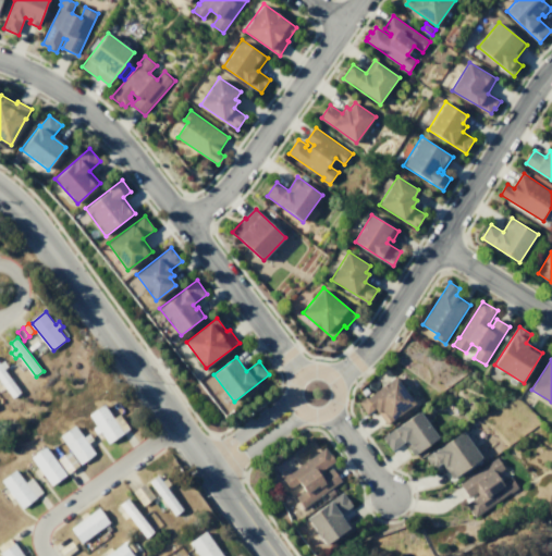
[(0,378),(15,398),(23,393),(5,370),(10,367),(5,360),(1,363),(0,361),(0,378)]
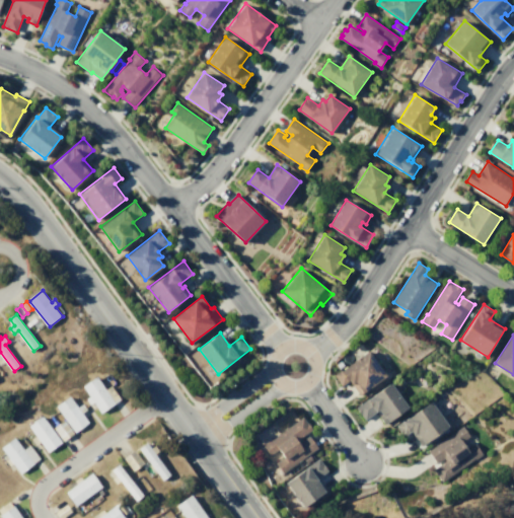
[(370,351),(387,376),(361,395),(354,384),(353,385),(350,381),(343,386),(336,375),(370,351)]
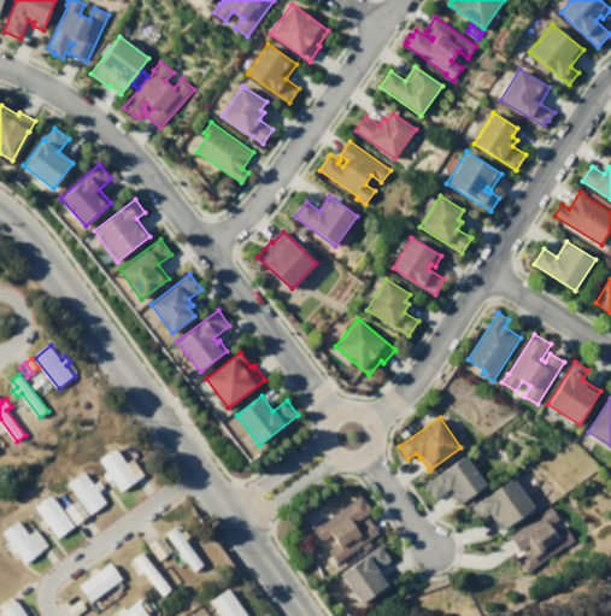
[(117,449),(128,463),(134,458),(146,475),(123,491),(113,479),(110,481),(105,475),(109,471),(100,459),(117,449)]
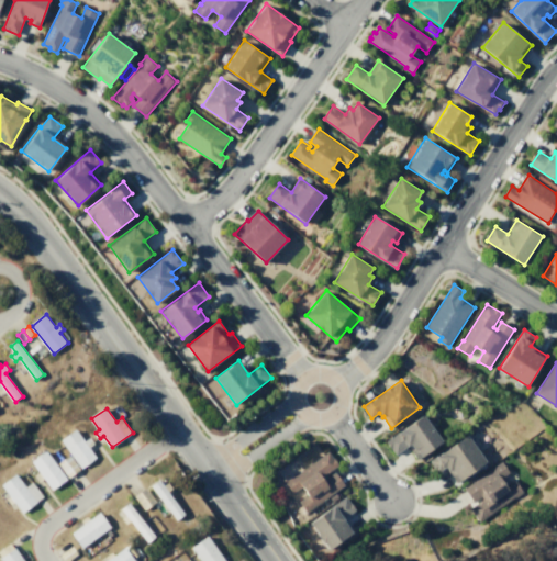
[(424,414),(445,441),(419,460),(413,451),(415,449),(412,445),(398,455),(388,441),(424,414)]
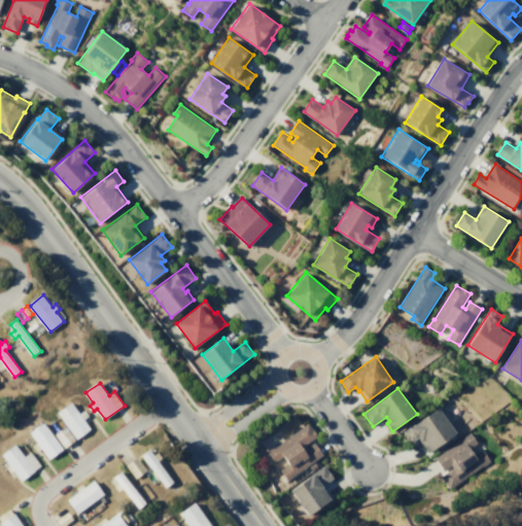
[(72,402),(80,414),(87,410),(91,416),(85,419),(92,429),(78,439),(59,412),(72,402)]
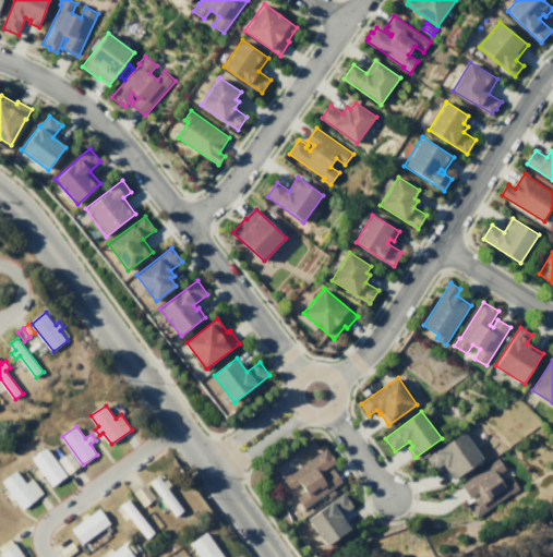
[(466,431),(485,459),(459,477),(451,465),(447,468),(445,464),(436,470),(428,457),(466,431)]
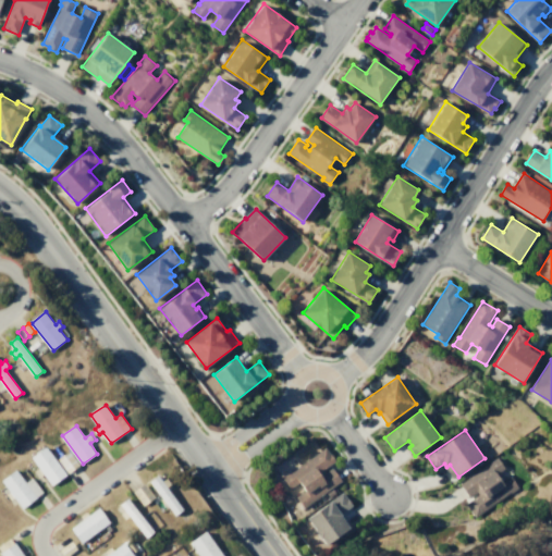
[(47,446),(69,476),(53,486),(45,474),(40,478),(36,472),(40,468),(33,457),(47,446)]
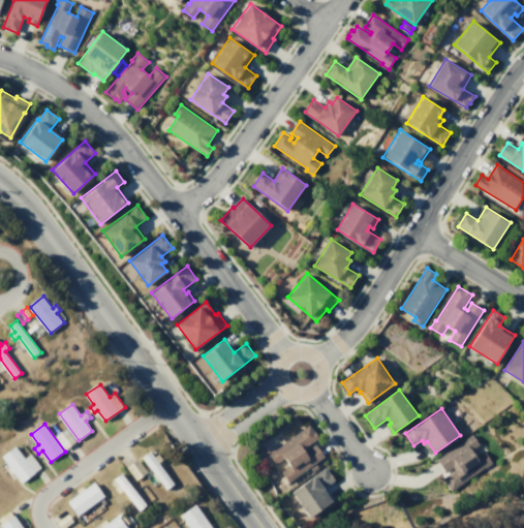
[(310,425),(319,438),(307,447),(309,449),(317,444),(326,457),(290,483),(283,472),(291,466),(285,458),(277,464),(270,453),(276,448),(277,448),(310,425)]
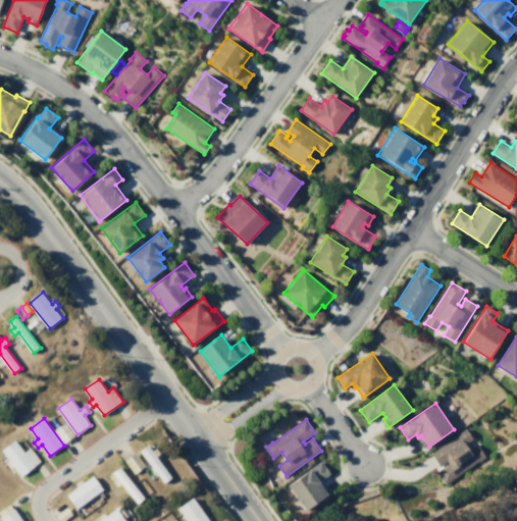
[(66,422),(76,436),(65,444),(56,430),(66,422)]
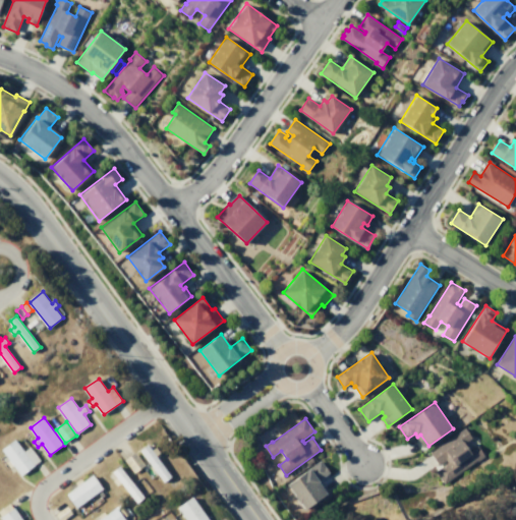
[(467,427),(474,439),(466,445),(471,452),(480,446),(488,457),(480,462),(479,461),(448,484),(439,471),(450,463),(448,461),(441,466),(432,453),(467,427)]
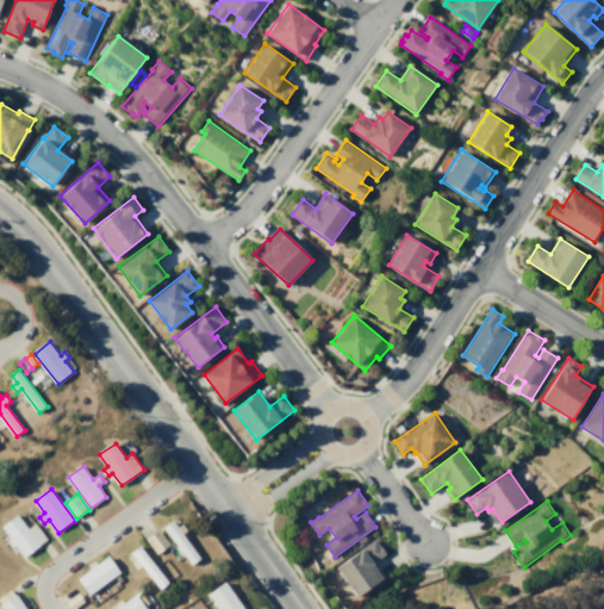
[(19,514),(30,529),(37,523),(50,539),(26,557),(17,545),(13,547),(8,541),(12,539),(2,527),(19,514)]
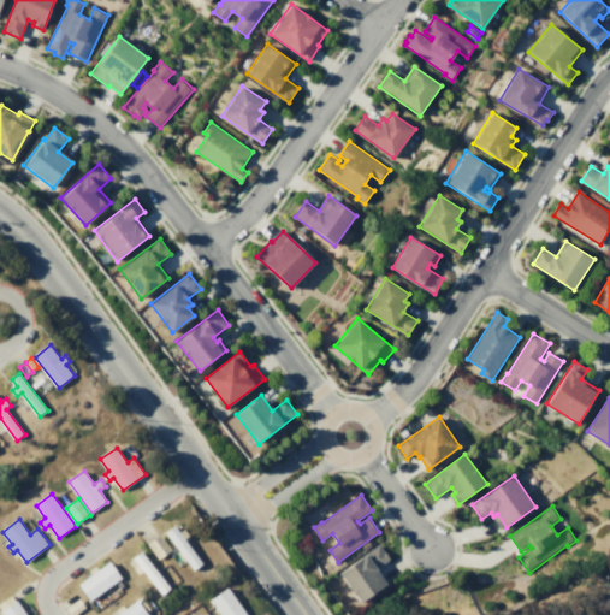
[(167,532),(195,571),(203,565),(185,539),(190,537),(185,530),(181,533),(176,526),(167,532)]
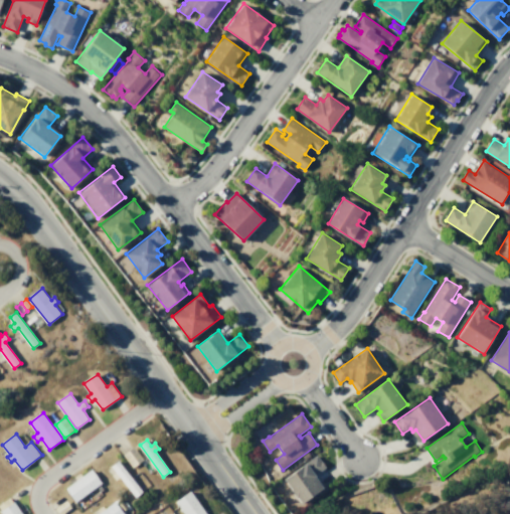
[(135,447),(145,460),(135,468),(125,455),(135,447)]
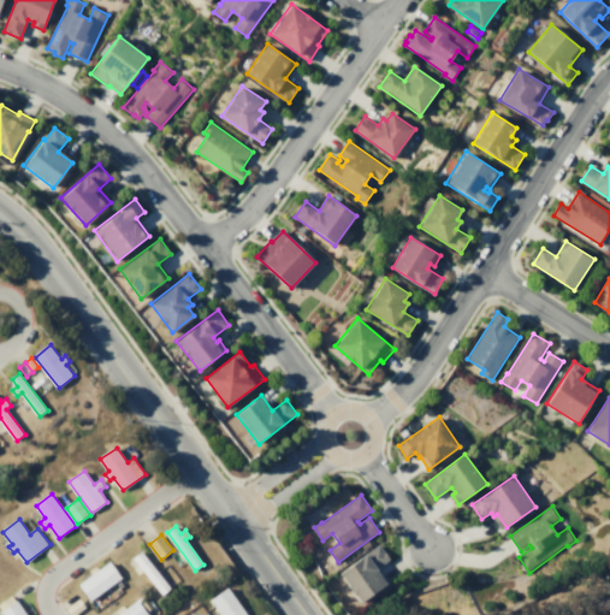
[(363,545),(369,540),(373,545),(366,550),(363,545)]
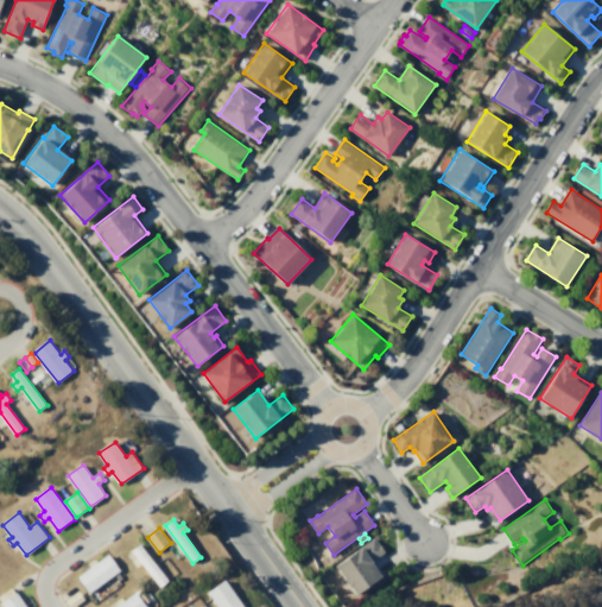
[(315,536),(322,545),(315,550),(308,541),(315,536)]
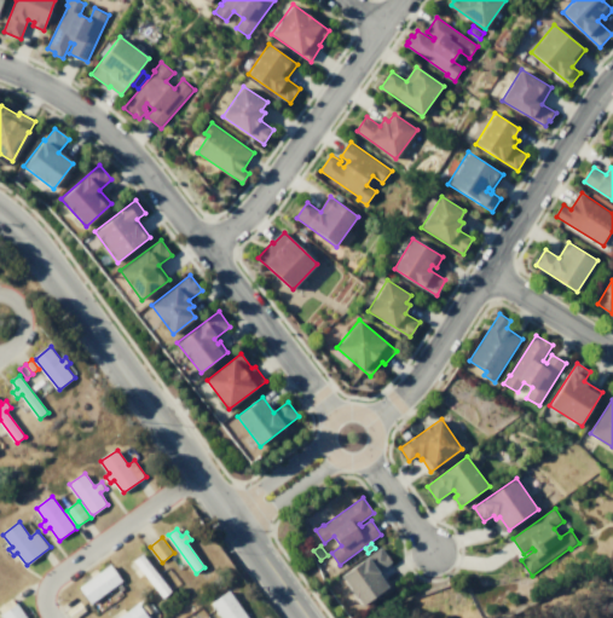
[(342,576),(382,547),(393,562),(379,572),(389,588),(363,606),(342,576)]
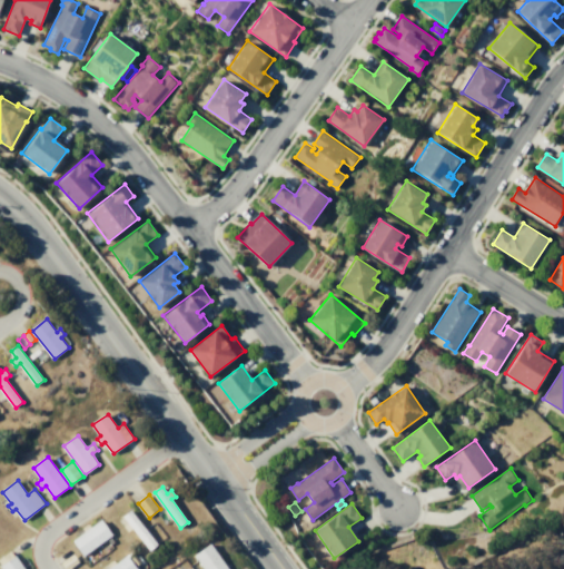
[(131,511),(159,545),(151,551),(134,529),(130,532),(125,526),(129,522),(125,517),(131,511)]
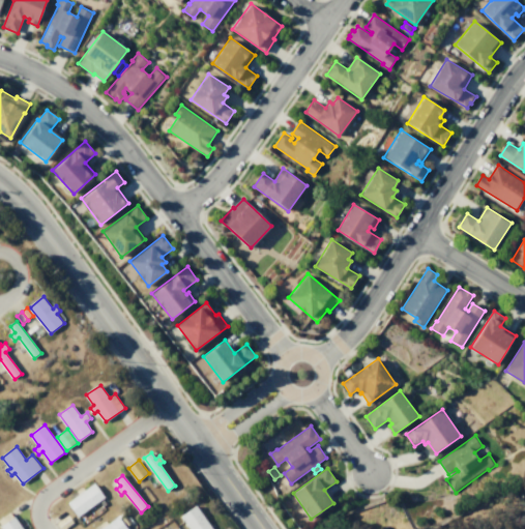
[(95,483),(106,497),(80,517),(69,503),(80,495),(78,492),(83,488),(85,491),(95,483)]
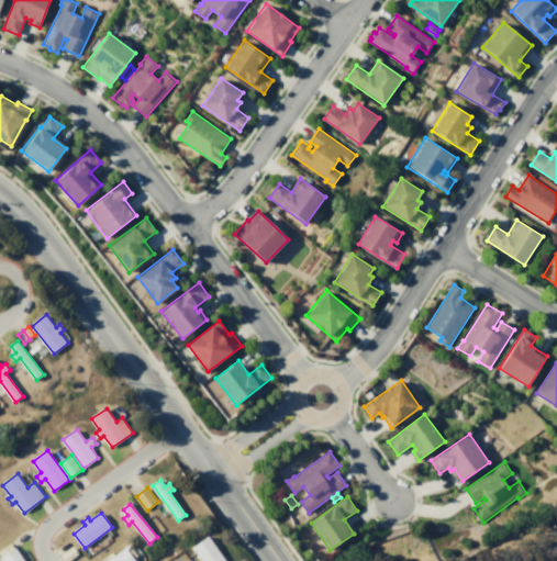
[(210,537),(225,560),(202,560),(193,548),(210,537)]
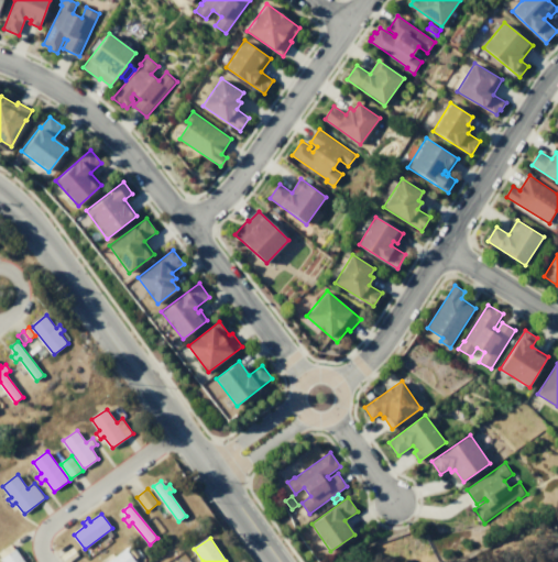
[(0,552),(12,543),(24,561),(3,561),(0,557),(0,552)]
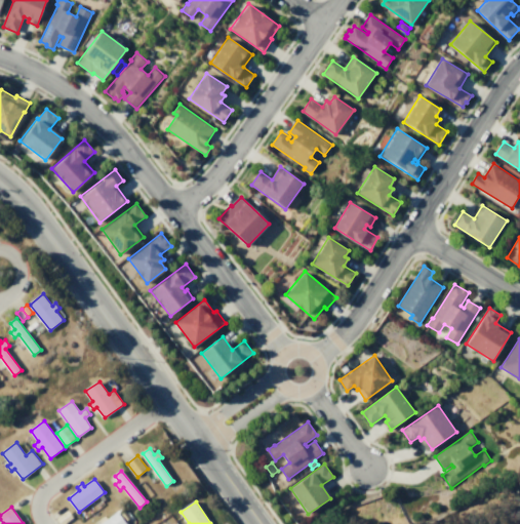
[(70,511),(75,517),(66,523),(62,523),(58,520),(70,511)]
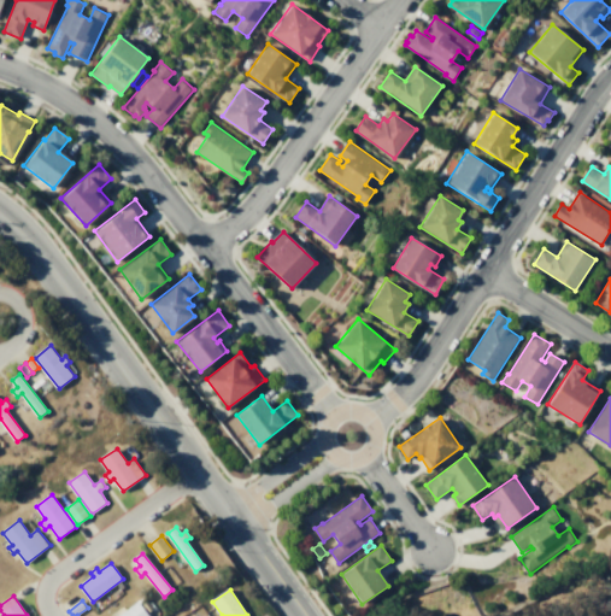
[(139,602),(150,615),(121,615),(118,611),(124,606),(128,610),(139,602)]
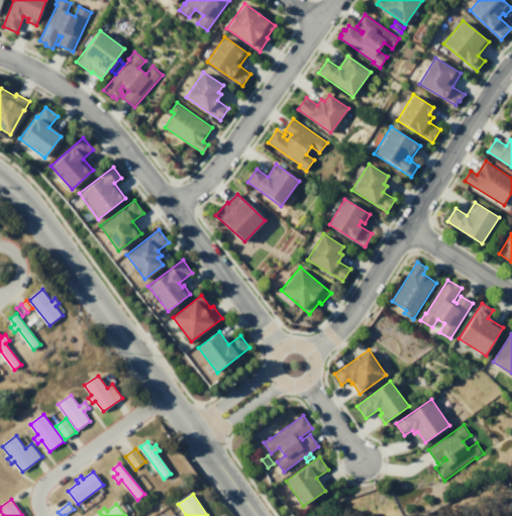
[(496,515),(496,507),(511,507),(511,515),(496,515)]
